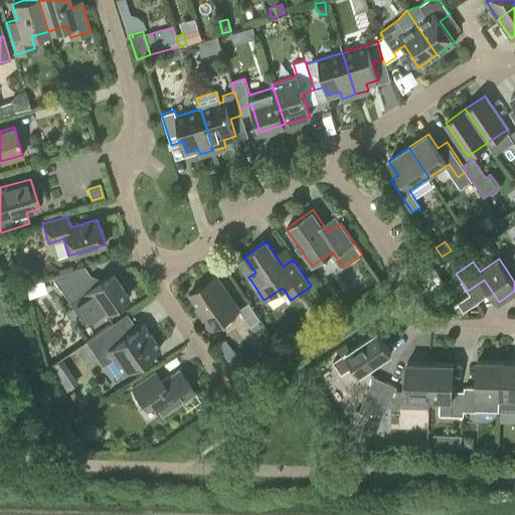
[(514,261),(505,268),(514,282),(514,261)]
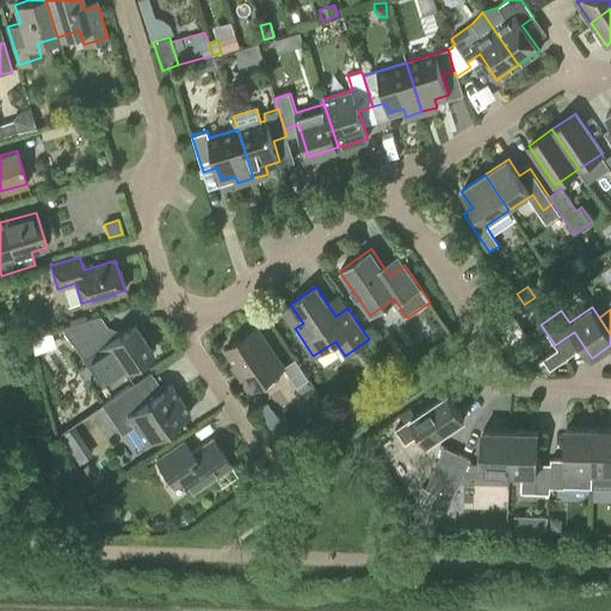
[(153,352),(134,323),(113,337),(99,315),(61,327),(82,360),(88,357),(106,383),(153,352)]
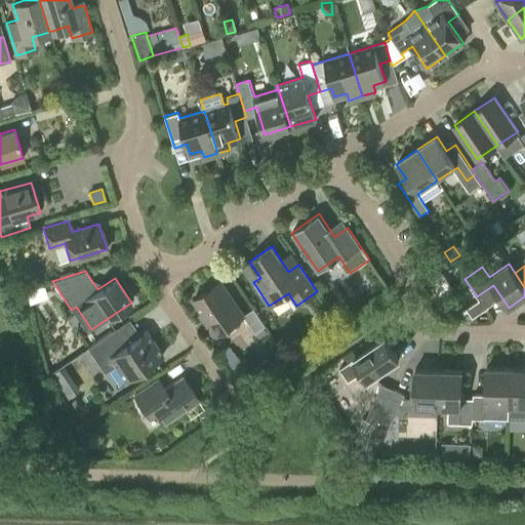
[(200,315),(214,336),(242,317),(253,333),(266,325),(254,308),(243,315),(220,281),(194,299),(203,312),(200,315)]
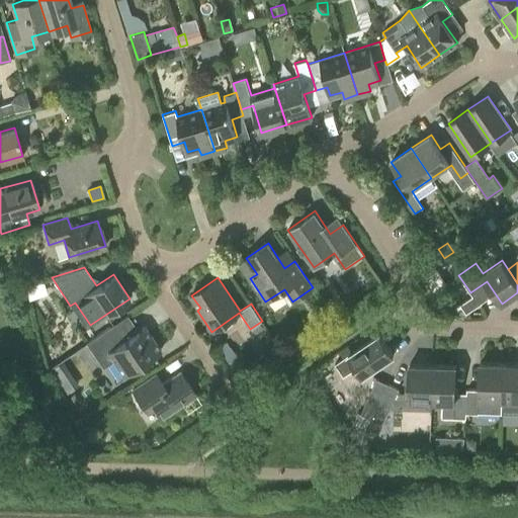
[(30,285),(24,286),(28,299),(34,297),(30,285)]
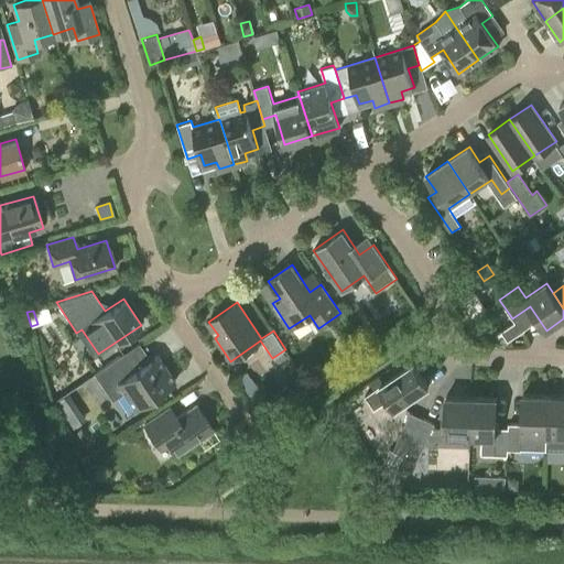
[(524,329),(518,320),(501,332),(508,342),(524,329)]
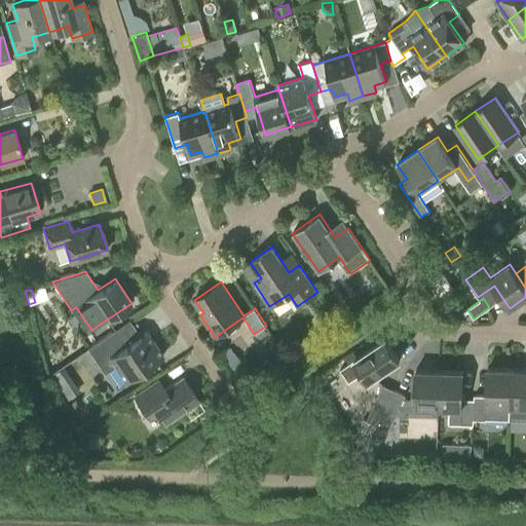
[(162,355),(146,331),(125,345),(115,330),(87,348),(104,374),(115,367),(125,381),(162,355)]
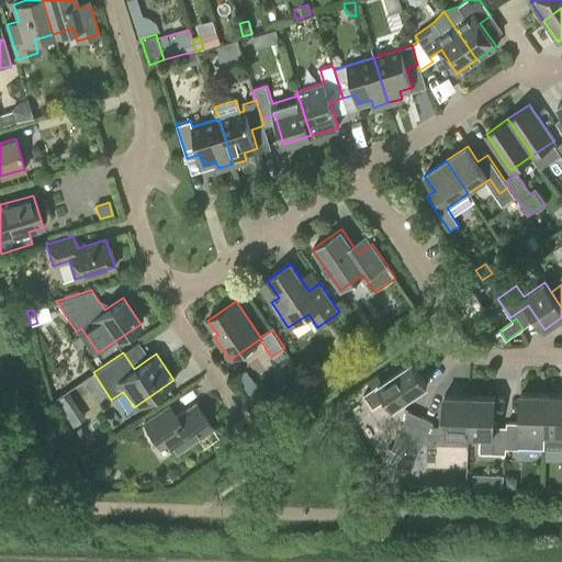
[(363,394),(372,408),(388,398),(394,408),(427,385),(411,362),(363,394)]
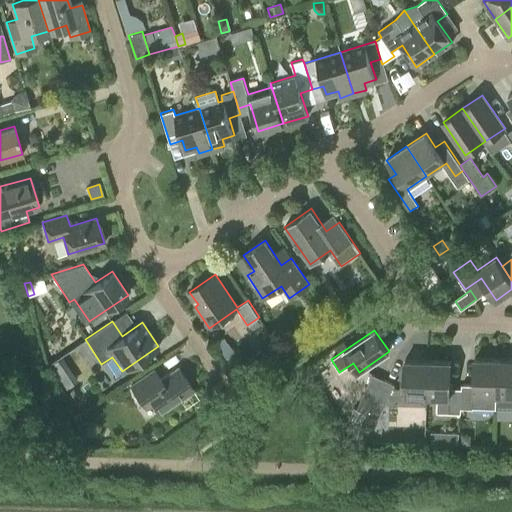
[(462,385),(461,389),(460,409),(495,409),(496,395),(497,359),(474,358),(473,385),(462,385)]
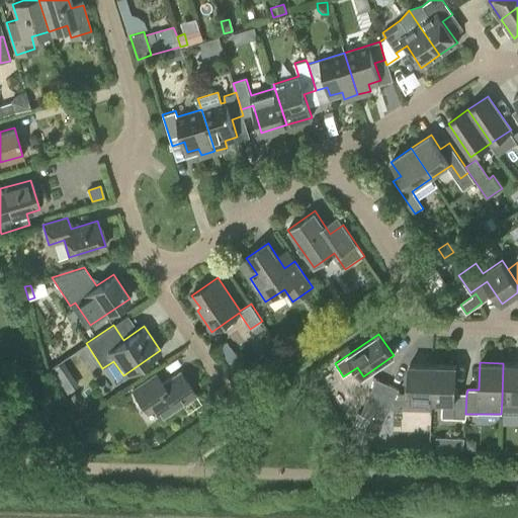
[(517,363),(503,363),(502,400),(517,400),(517,363)]
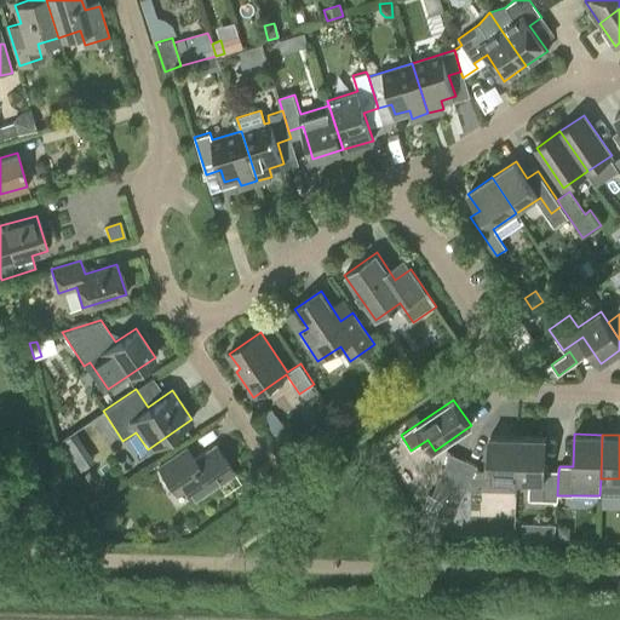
[(488,480),(516,481),(517,437),(489,436),(488,480)]
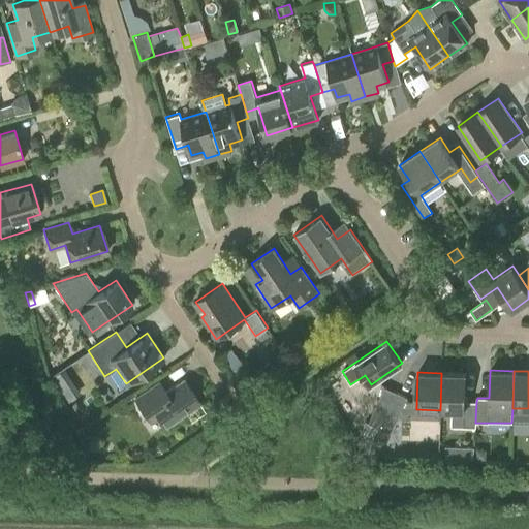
[(60,373),(51,379),(58,390),(67,383),(60,373)]
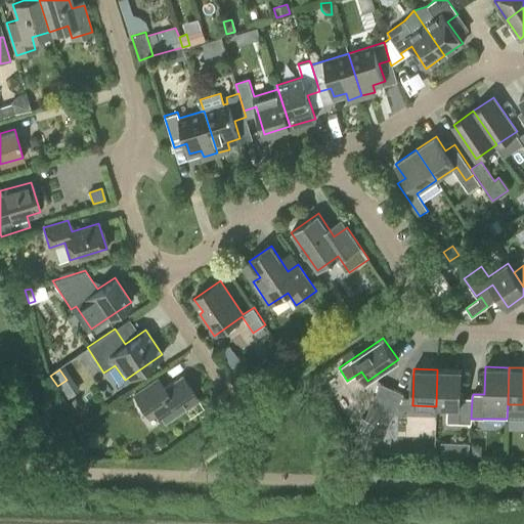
[(471,422),(471,419),(472,398),(460,397),(461,369),(437,369),(436,406),(446,406),(446,422),(471,422)]
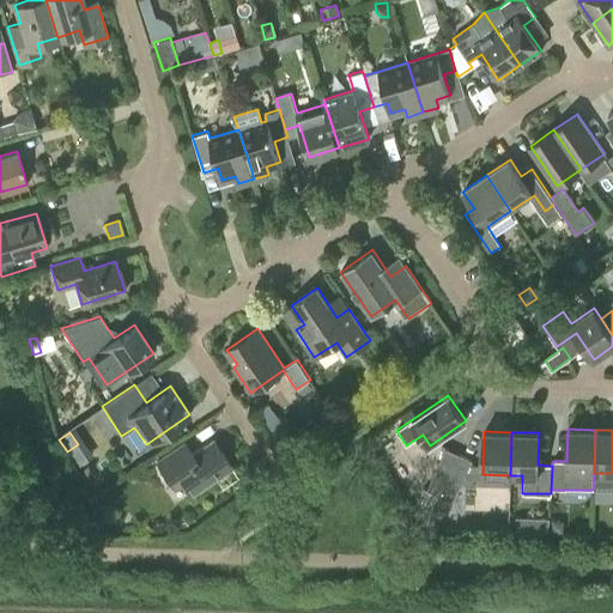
[(231,467),(212,439),(192,454),(183,442),(156,461),(176,491),(184,485),(192,495),(231,467)]
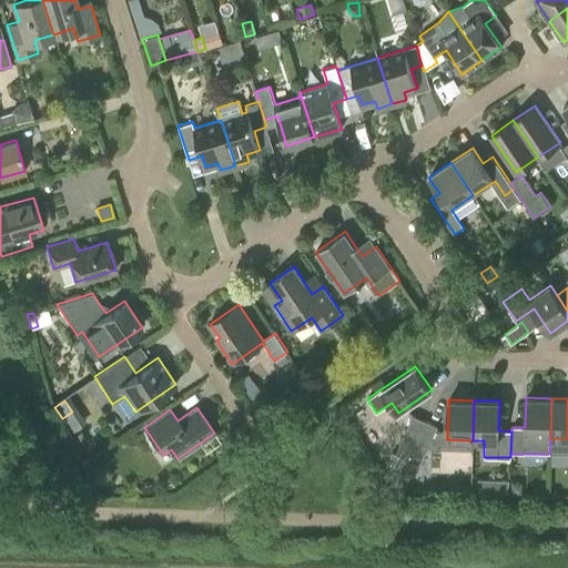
[(424,424),(412,417),(395,454),(394,453),(384,474),(397,480),(414,444),(424,424)]
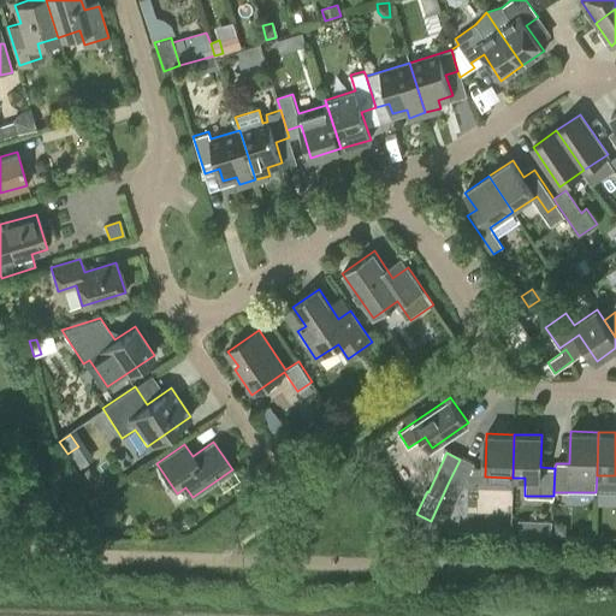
[(460,460),(449,481),(462,487),(473,466),(460,460)]
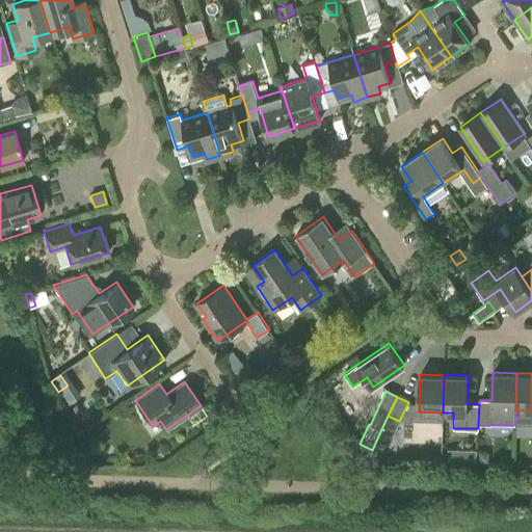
[(82,433),(75,440),(79,446),(87,441),(82,433)]
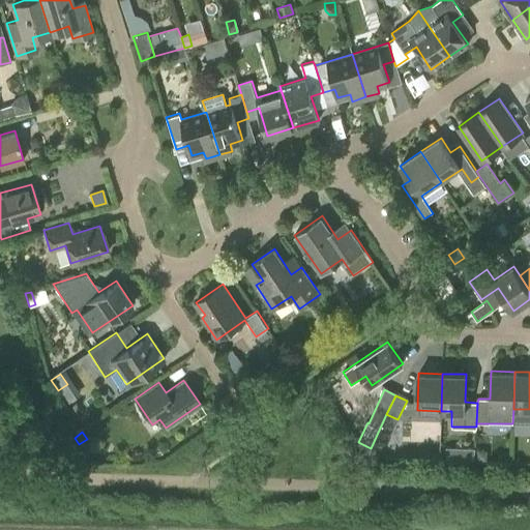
[(465,461),(474,462),(475,448),(466,448),(465,461)]
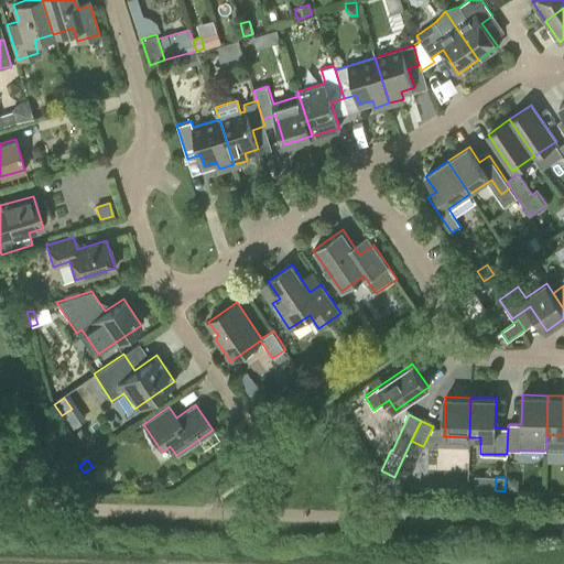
[(509,479),(508,488),(518,489),(518,485),(513,479),(509,479)]
